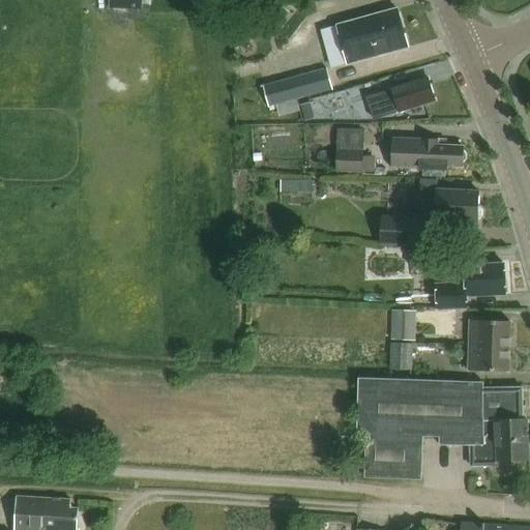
[(290,12),(276,2),(266,16),(278,26),(290,12)]
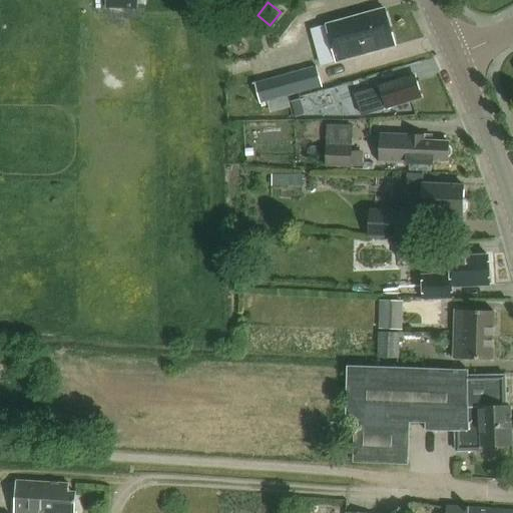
[(385,10),(328,25),(338,62),(395,46),(385,10)]
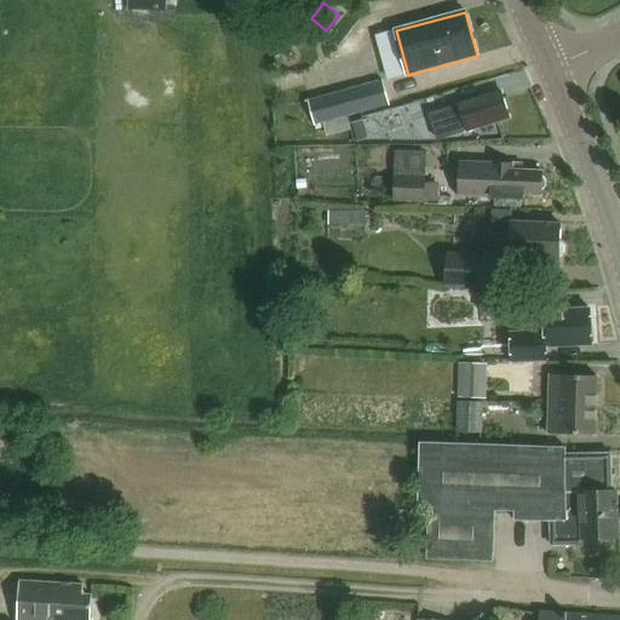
[(380,80),(309,99),(315,124),(386,104),(380,80)]
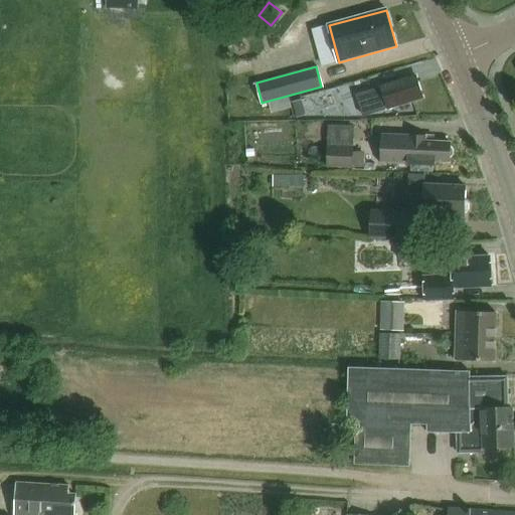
[(379,90),(370,93),(376,112),(385,109),(385,111),(405,105),(404,103),(423,97),(423,94),(425,91),(423,86),(420,84),(418,77),(399,83),(398,81),(379,88),(379,90)]
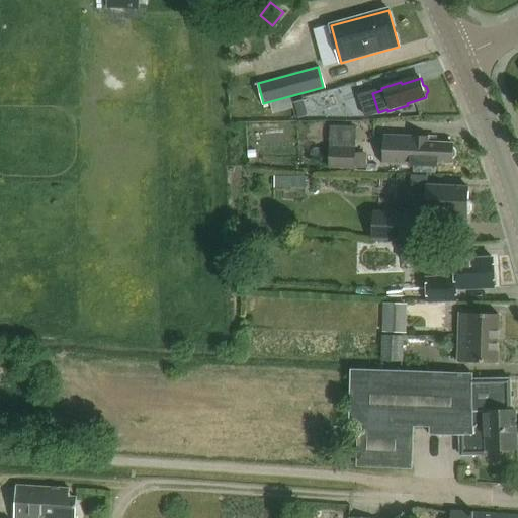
[(355,126),(330,126),(329,170),(367,171),(367,154),(355,153),(355,126)]
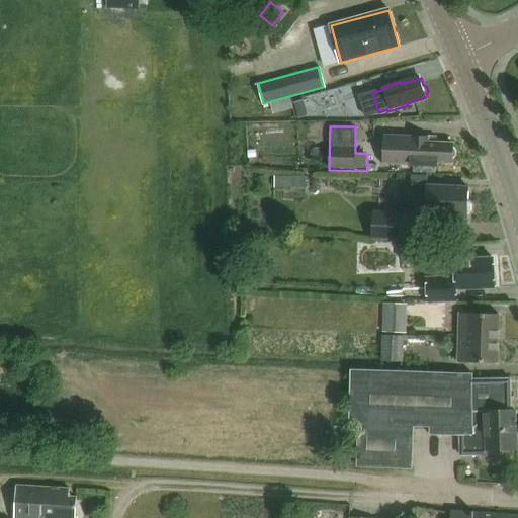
[(382,165),(412,166),(437,168),(437,164),(453,164),(454,144),(428,143),(429,138),(384,136),(382,165)]
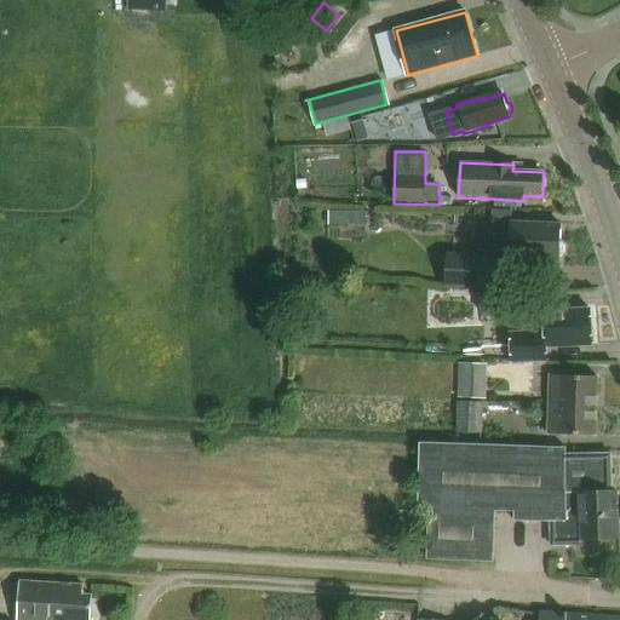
[(329,241),(366,241),(366,213),(331,212),(329,241)]
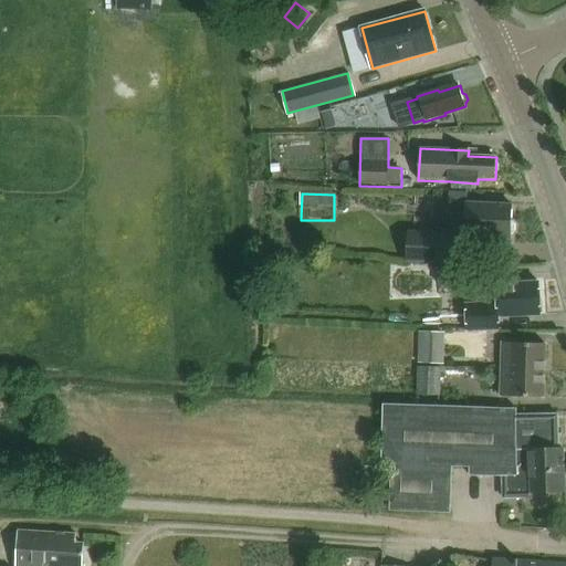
[(409,232),(408,262),(463,264),(465,238),(511,240),(511,234),(514,232),(514,224),(512,222),(513,206),(467,203),(465,213),(446,212),(444,234),(409,232)]
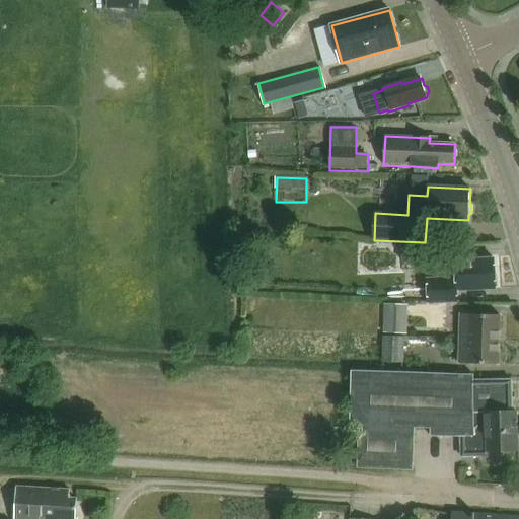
[(400,243),(400,262),(449,261),(448,242),(400,243)]
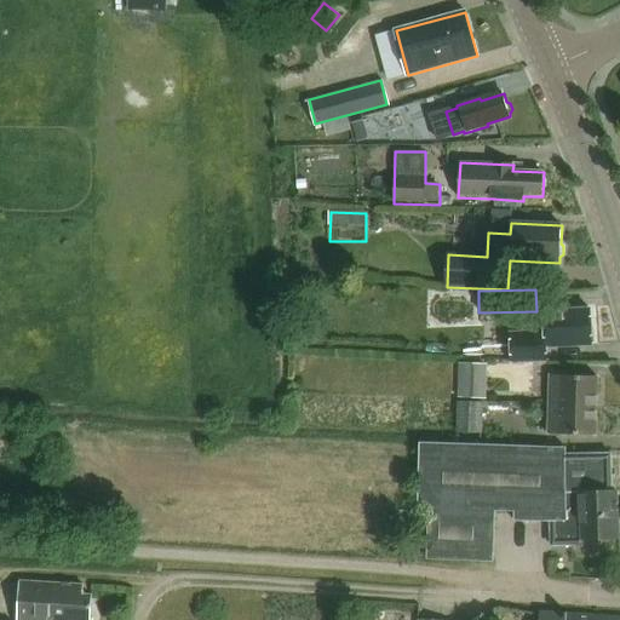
[(545,332),(507,333),(509,363),(549,361),(547,348),(591,346),(591,343),(592,343),(592,329),(590,329),(590,310),(544,311),(545,332)]
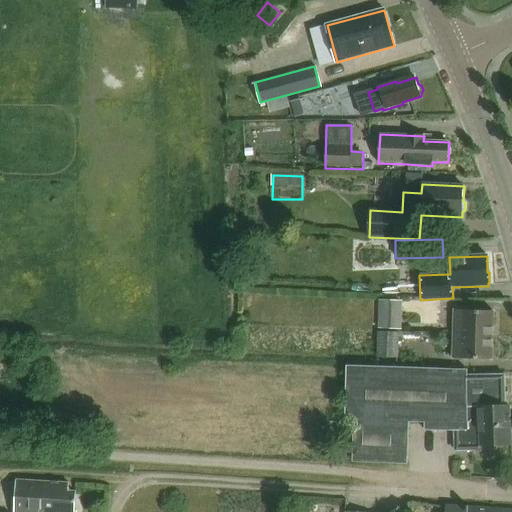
[(400,330),(401,301),(377,300),(376,329),(400,330)]
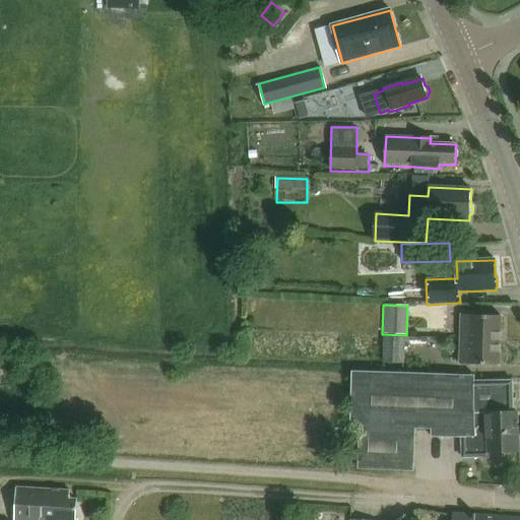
[(461,339),(501,341),(502,316),(462,315),(461,339)]
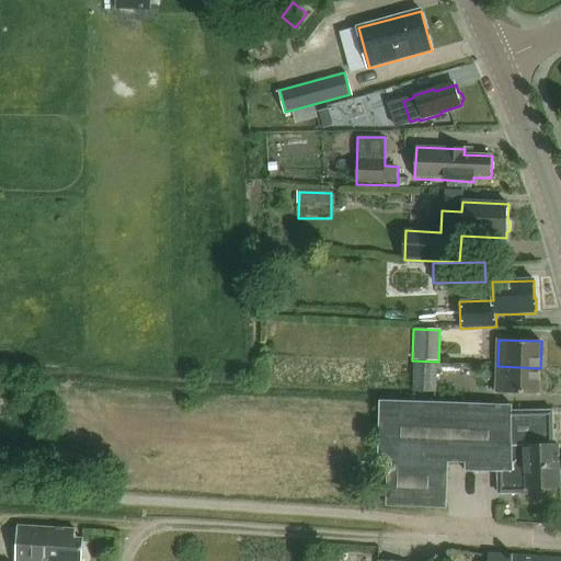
[(414,365),(413,393),(437,393),(438,365),(414,365)]
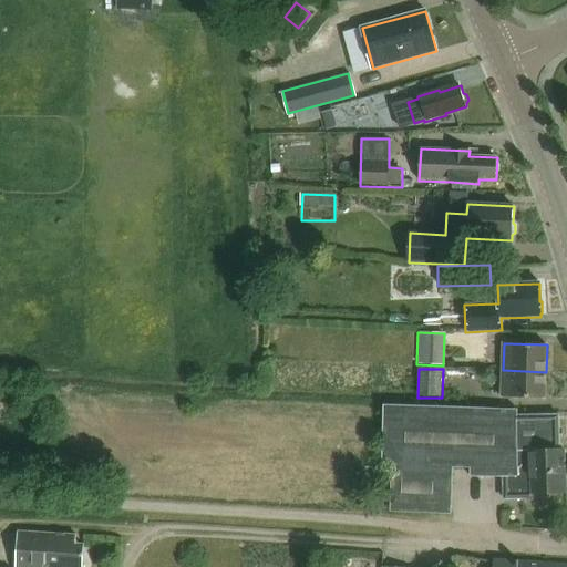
[(545,399),(546,372),(503,370),(502,397),(545,399)]
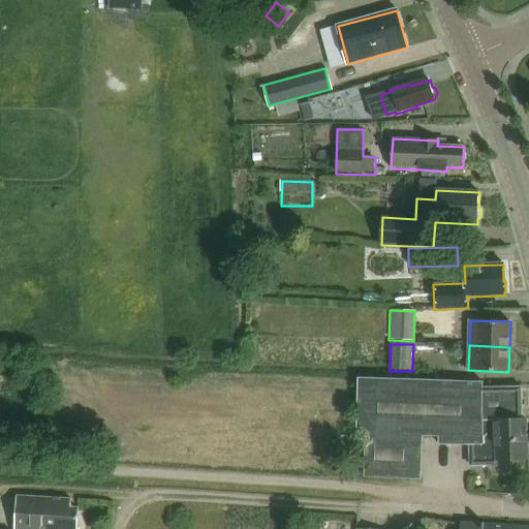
[(358,379),(356,434),(366,434),(365,477),(422,479),(423,437),(439,437),(439,444),(470,445),(470,466),(498,466),(498,460),(528,461),(528,421),(521,421),(522,390),(483,389),(483,381),(358,379)]
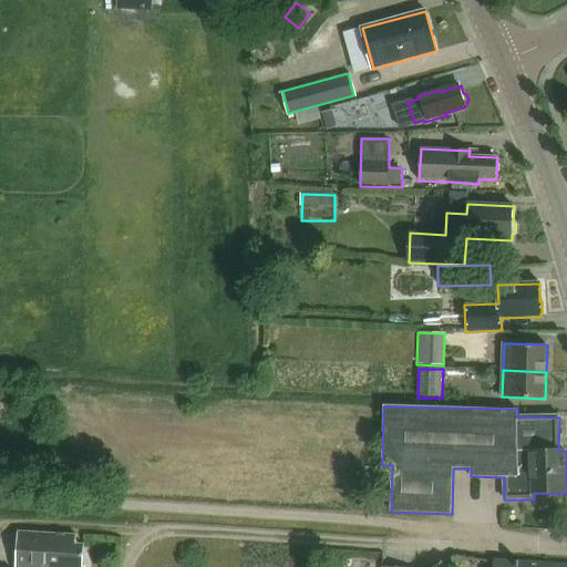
[(12,533),(9,566),(75,566),(78,547),(69,547),(70,538),(12,533)]
